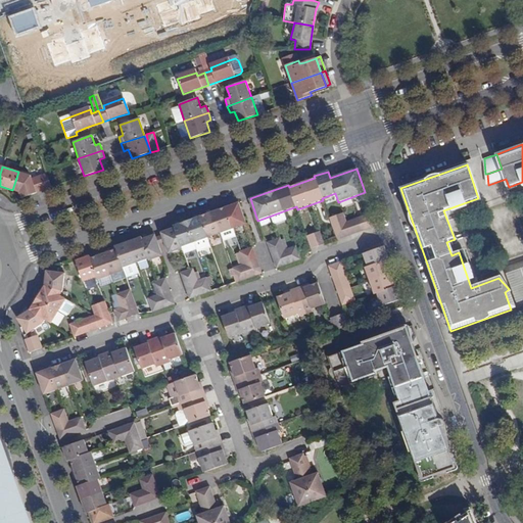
[(24,197),(43,191),(38,177),(32,178),(31,176),(18,172),(12,190),(18,192),(19,195),(24,197)]
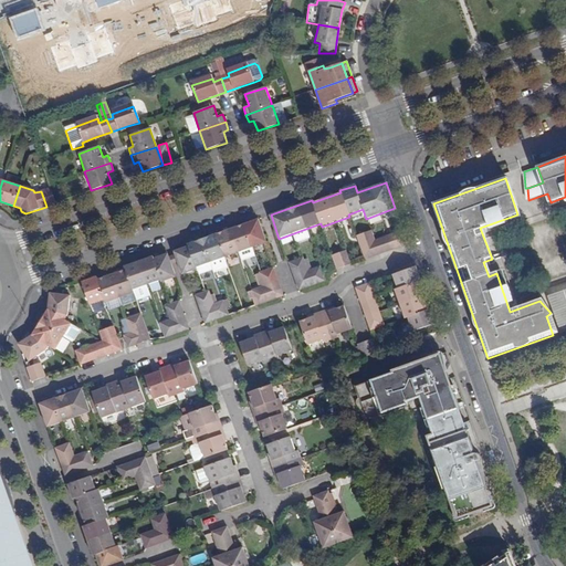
[(50,188),(41,191),(46,207),(55,203),(50,188)]
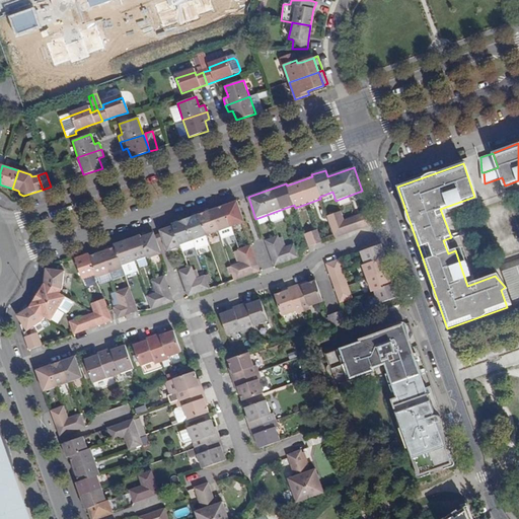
[(181,247),(180,244),(193,239),(197,249),(209,244),(206,235),(244,221),(237,201),(173,223),(173,225),(161,230),(162,233),(165,242),(168,251),(181,247)]
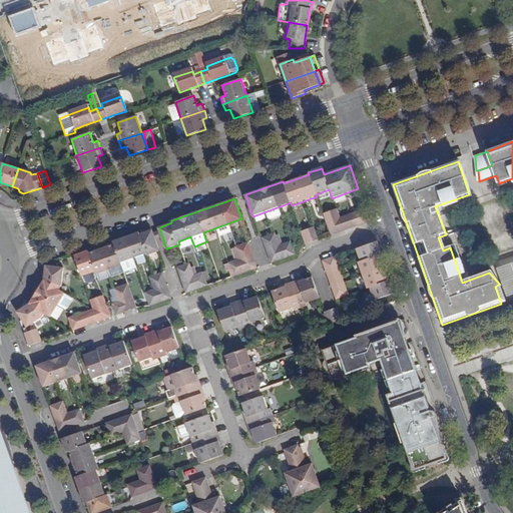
[(344,230),(339,218),(336,209),(323,214),(330,235),(344,230)]
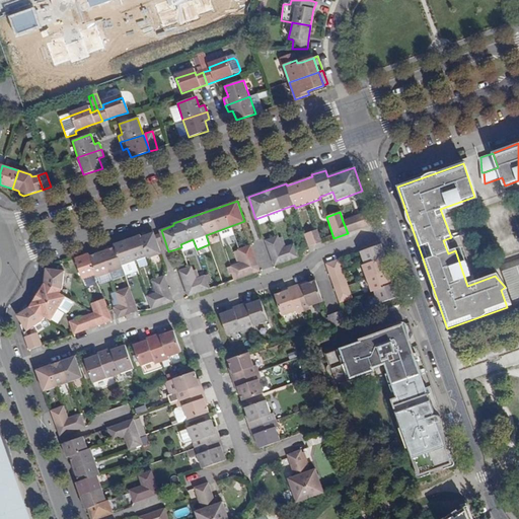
[(369,212),(343,221),(348,233),(373,224),(369,212)]
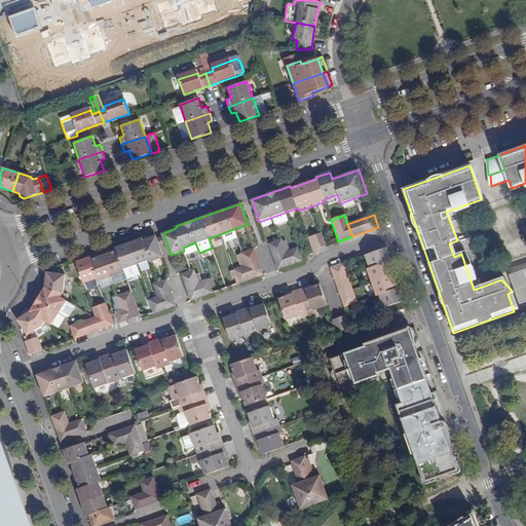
[(322,233),(308,237),(313,250),(326,246),(322,233)]
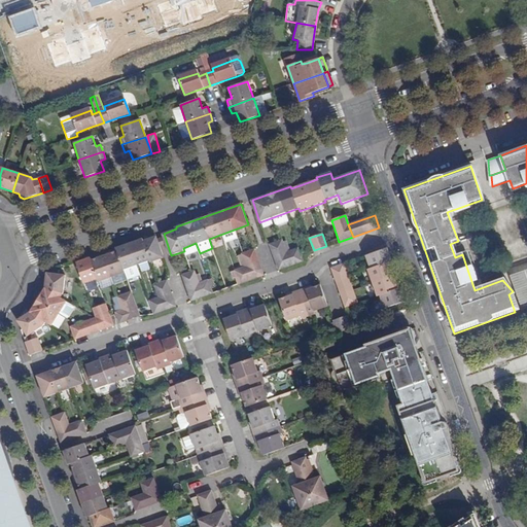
[(126,272),(125,270),(151,259),(152,262),(165,257),(162,248),(159,239),(157,236),(144,240),(143,238),(117,248),(117,249),(93,258),(92,256),(78,261),(85,283),(99,278),(100,281),(126,272)]
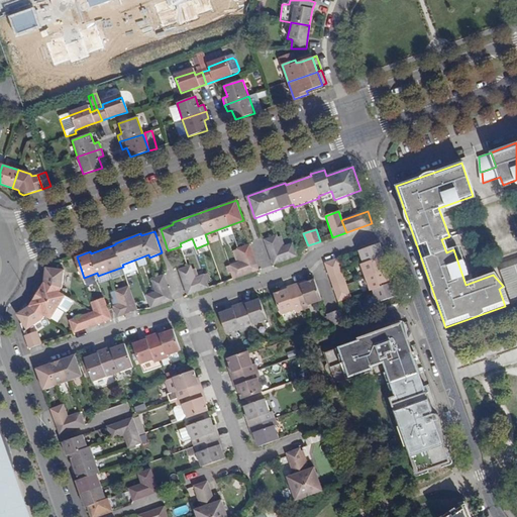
[(162,243),(165,241),(162,232),(158,233),(156,234),(159,243),(162,243)]
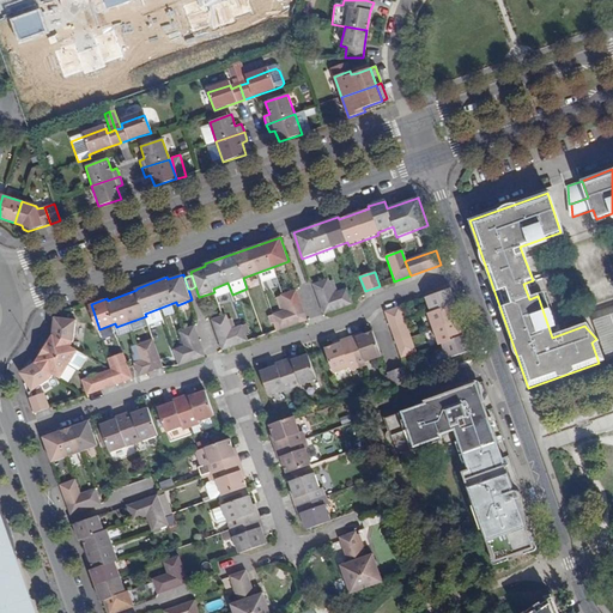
[(352,305),(347,290),(334,295),(328,279),(313,285),(323,315),(352,305)]
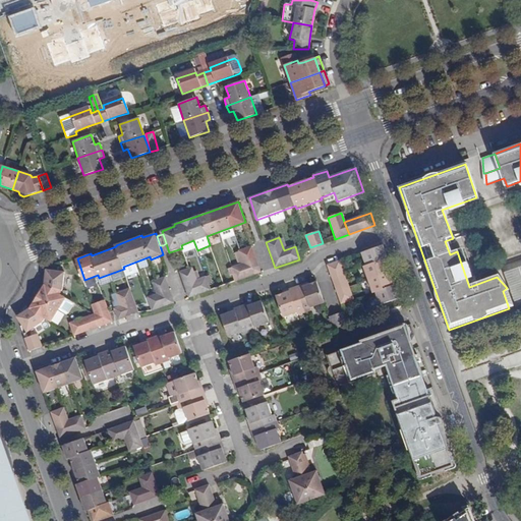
[(396,285),(394,286),(384,259),(387,258),(383,245),(362,252),(366,266),(364,266),(373,293),(375,292),(381,305),(401,297),(396,285)]
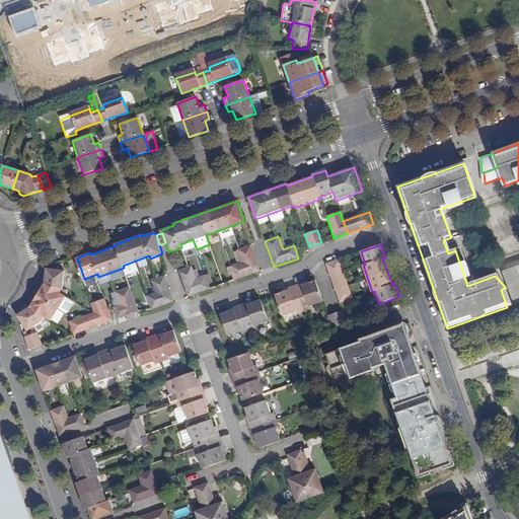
[(235,280),(260,272),(250,245),(238,249),(243,262),(239,263),(231,267),(233,274),(235,280)]
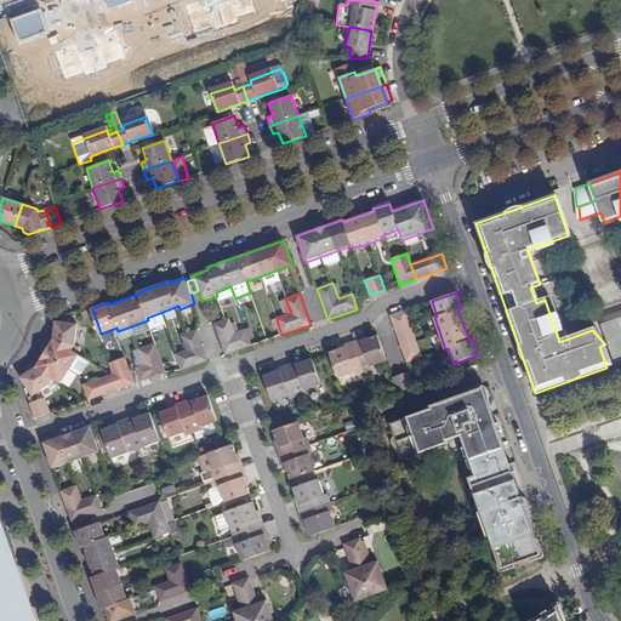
[(406,363),(422,358),(405,309),(391,315),(406,363)]
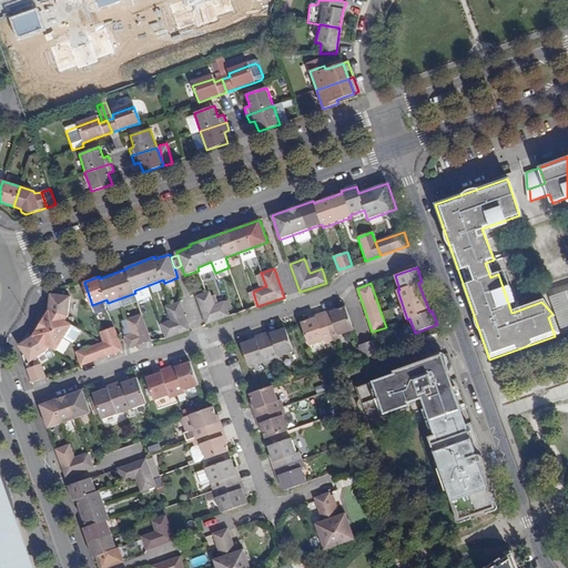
[(230,316),(225,302),(215,305),(210,292),(196,296),(206,324),(230,316)]
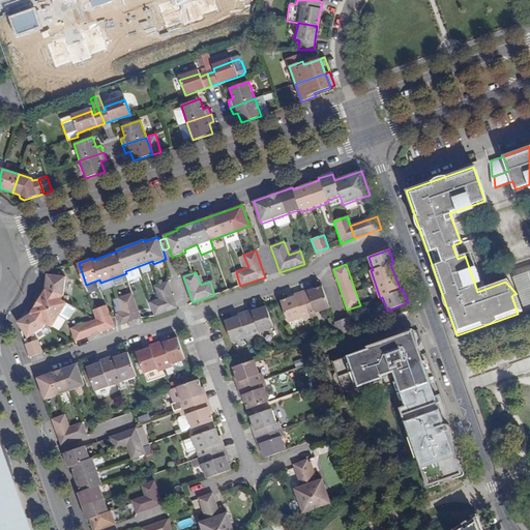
[(529,272),(513,277),(524,307),(529,304),(529,272)]
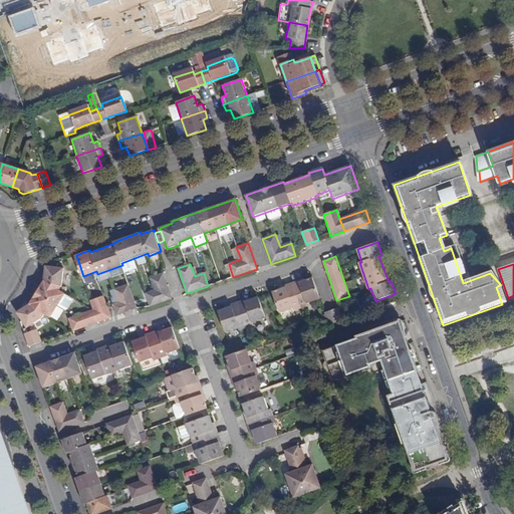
[(62,293),(57,290),(58,289),(62,270),(45,266),(44,269),(43,274),(42,278),(40,282),(38,287),(35,291),(34,294),(32,296),(29,300),(26,303),(23,306),(20,308),(17,312),(27,326),(40,316),(42,312),(48,316),(62,293)]
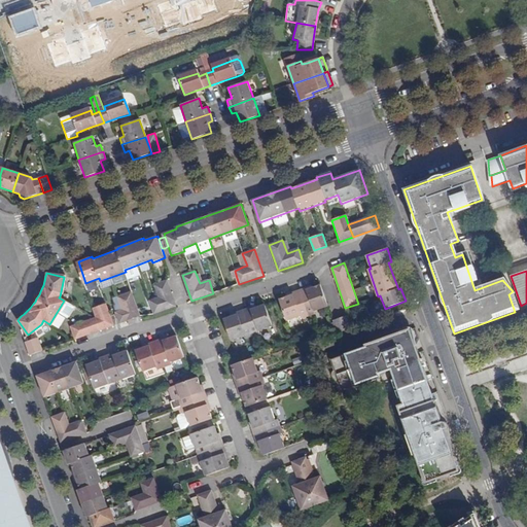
[(154,313),(177,306),(168,280),(155,284),(160,296),(149,300),(154,313)]
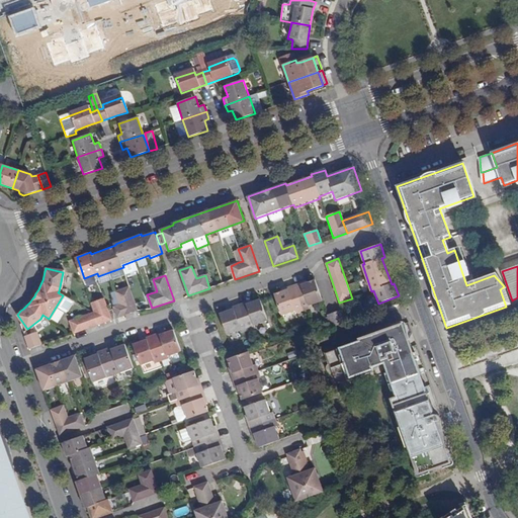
[(275,294),(282,315),(295,311),(296,313),(310,308),(310,306),(323,300),(316,280),(309,283),(283,291),(275,294)]
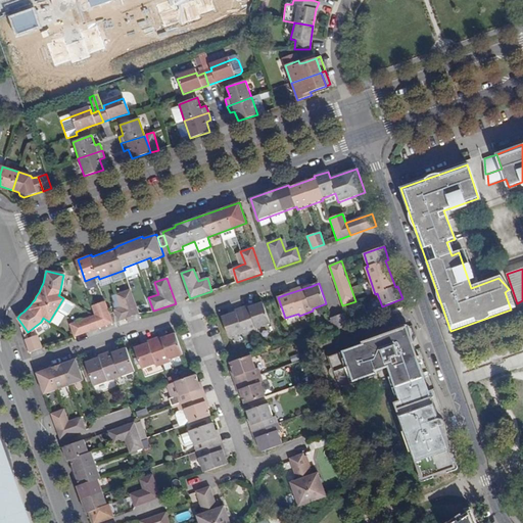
[(312,286),(311,284),(285,293),(286,294),(312,286)]
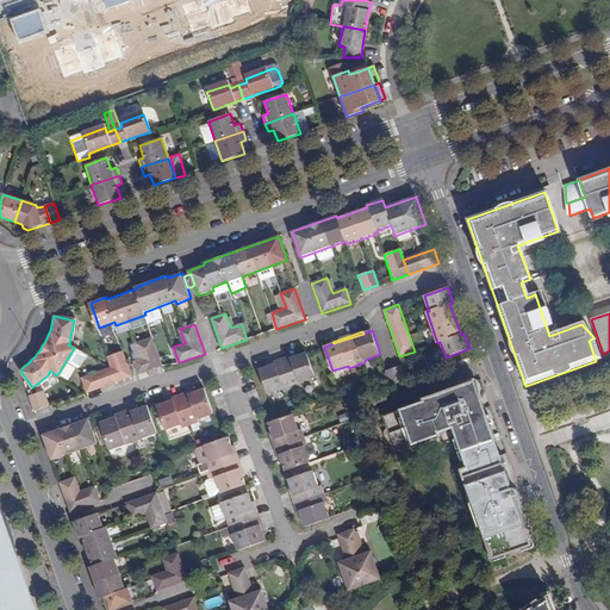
[(141,373),(163,366),(154,337),(138,343),(143,358),(136,360),(141,373)]
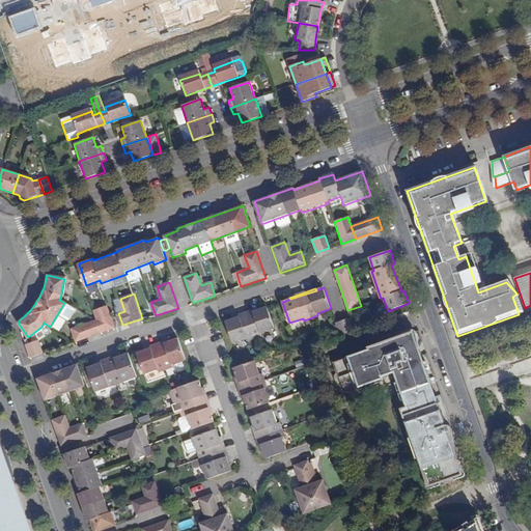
[(94,309),(98,319),(72,328),(77,340),(116,327),(108,305),(94,309)]
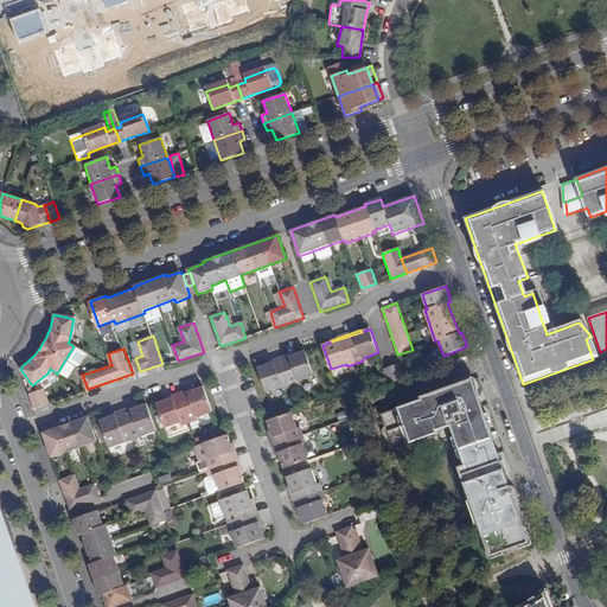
[(306,351),(298,353),(268,364),(257,368),(267,391),(283,385),(283,388),(300,382),(299,379),(314,375),(306,351)]
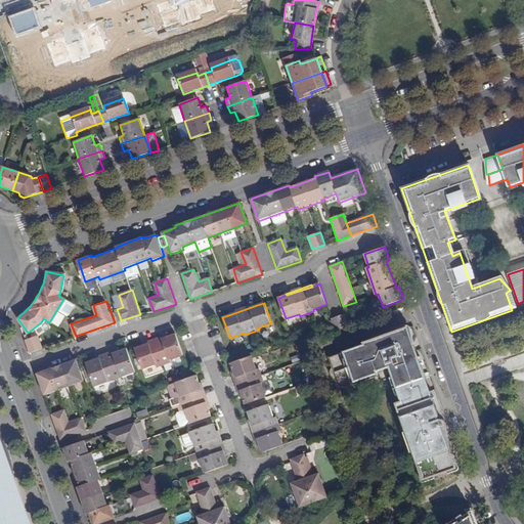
[(230,312),(231,314),(257,305),(256,303),(230,312)]
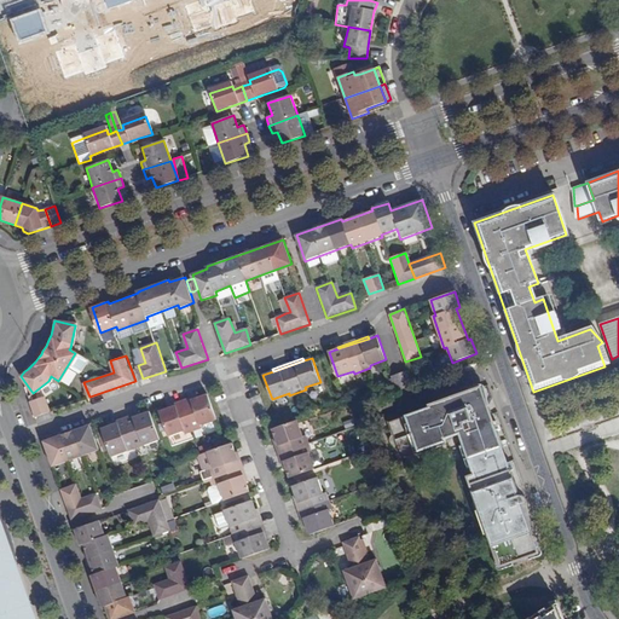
[(456,375),(478,368),(476,363),(455,371),(456,375)]
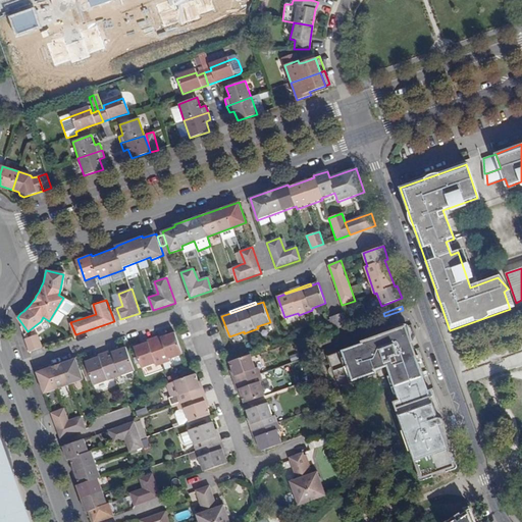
[(348,325),(344,313),(330,317),(335,330),(348,325)]
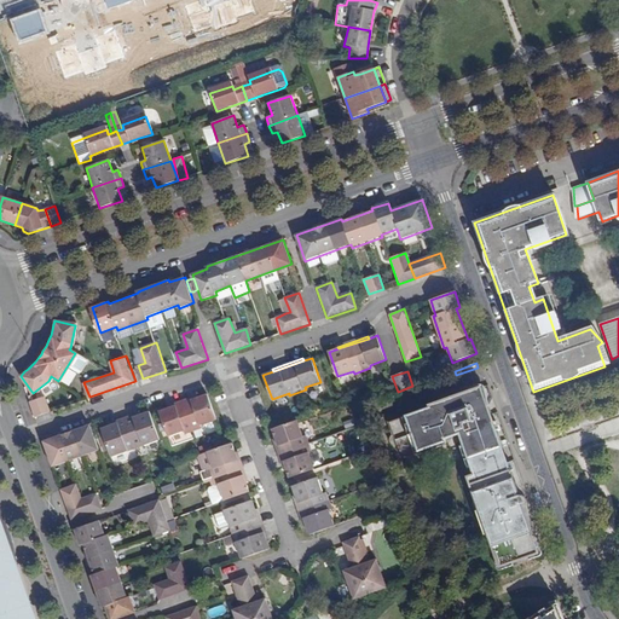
[(501,567),(547,551),(487,386),(431,405),(431,406),(388,422),(400,457),(446,441),(445,439),(460,434),(474,474),(468,476),(495,553),(496,551),(501,567)]
